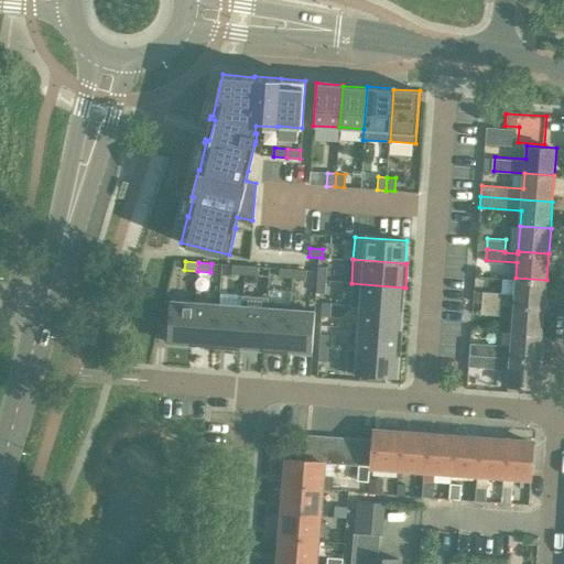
[(231,264),(231,273),(245,274),(246,266),(231,264)]
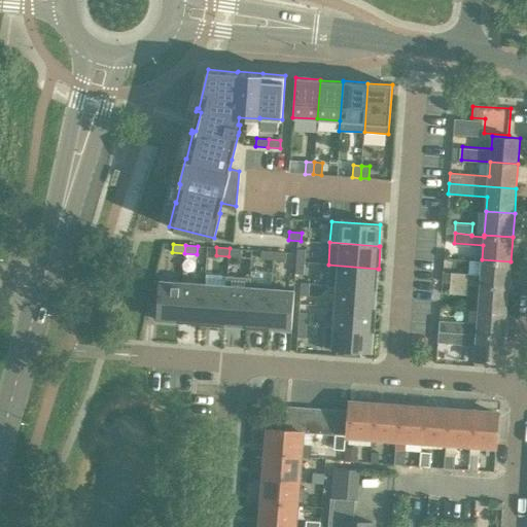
[(230,248),(229,256),(241,257),(242,249),(230,248)]
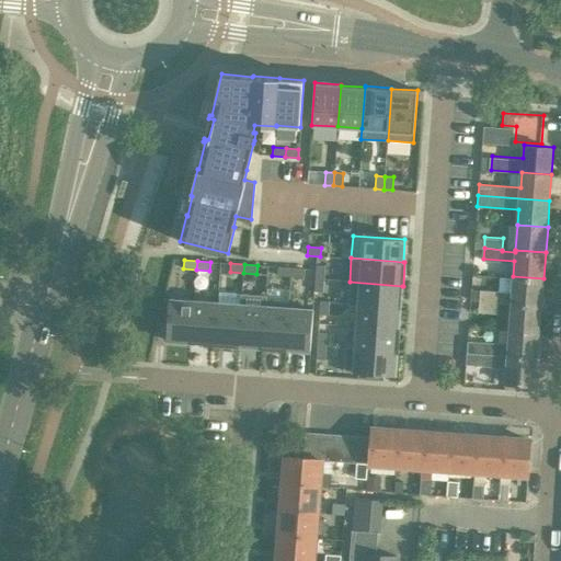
[(316,265),(315,278),(324,279),(324,266),(316,265)]
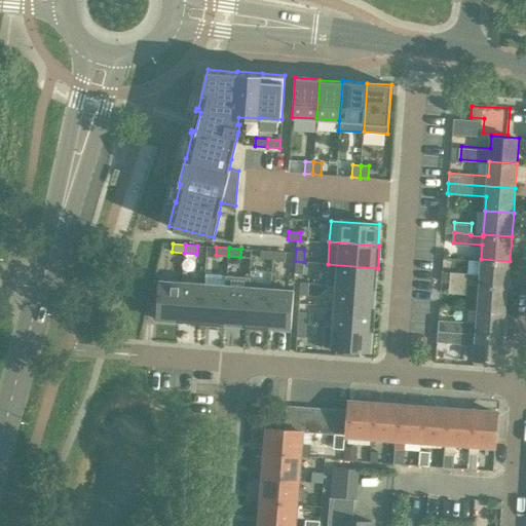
[(260,250),(260,259),(272,260),(273,251),(260,250)]
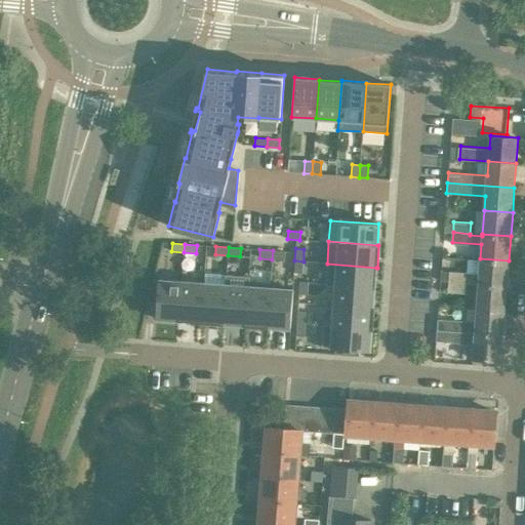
[(273,250),(272,259),(284,259),(285,251),(273,250)]
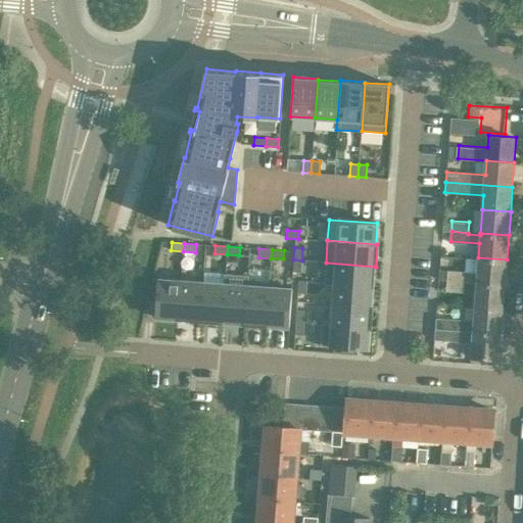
[(448,270),(448,280),(465,281),(464,283),(476,284),(477,282),(505,284),(507,259),(478,257),(477,272),(448,270)]
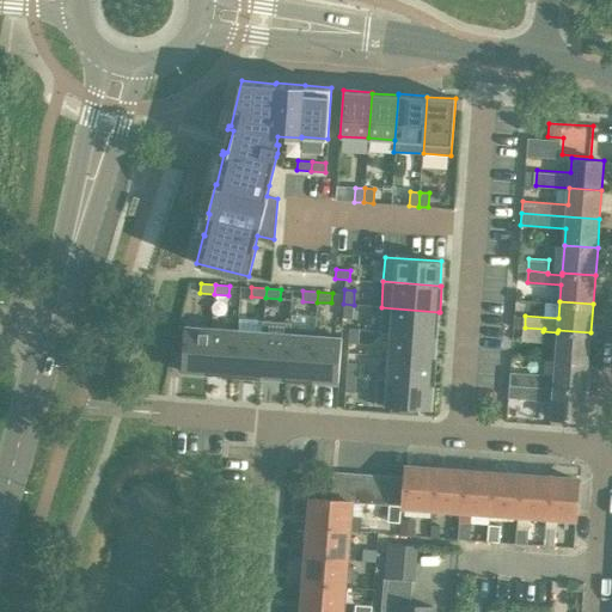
[(343,304),(343,318),(353,319),(354,305),(343,304)]
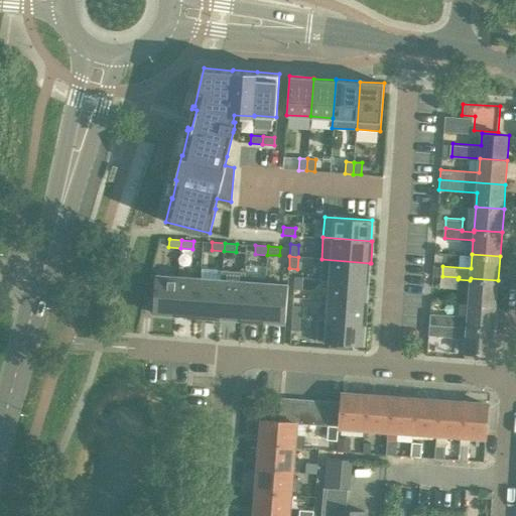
[(321,259),(319,280),(330,280),(368,283),(370,263),(321,259)]
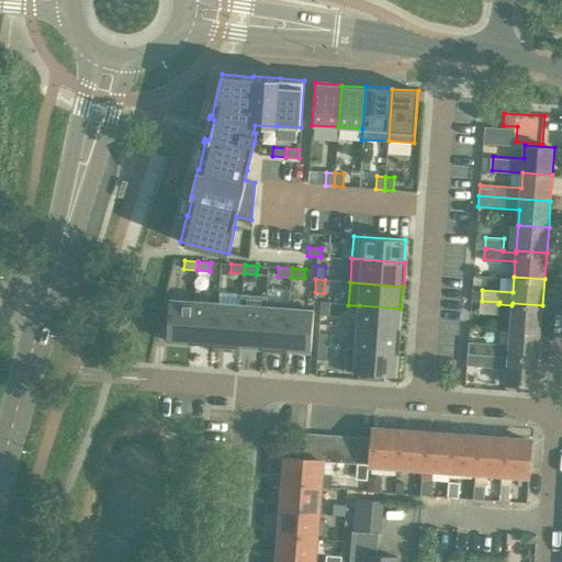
[(240,305),(237,347),(263,349),(267,302),(267,296),(242,294),(240,305)]
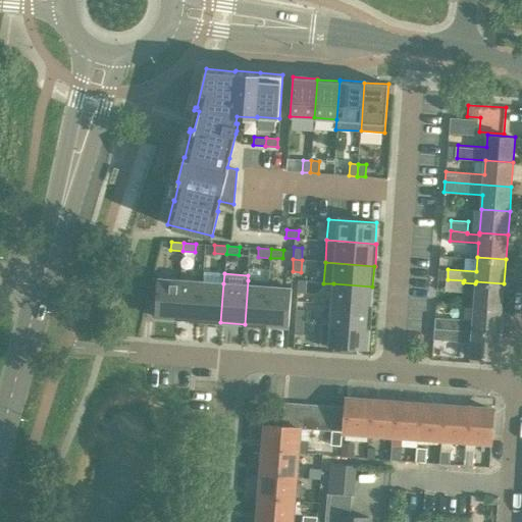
[(154,305),(154,313),(155,313),(154,317),(176,318),(179,280),(157,278),(155,305),(154,305)]
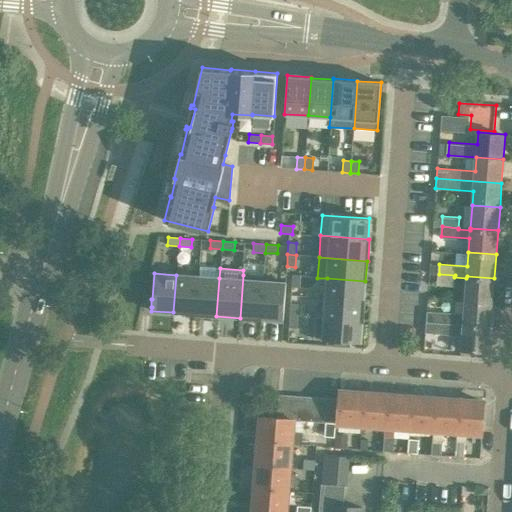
[(454,285),(454,277),(455,275),(439,274),(438,284),(454,285)]
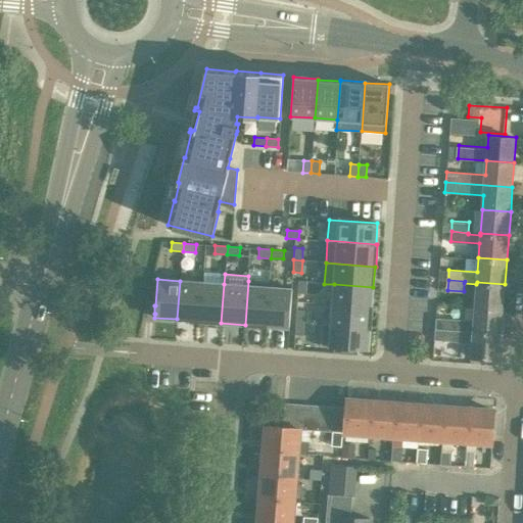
[(177,319),(177,320),(199,322),(201,282),(180,281),(177,319)]
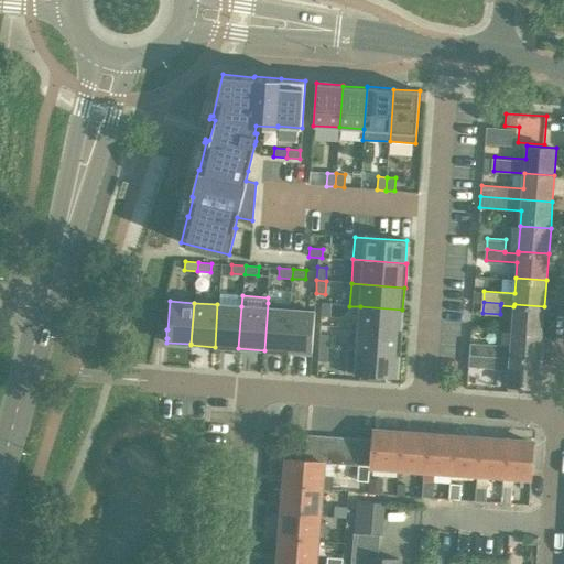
[(264,350),(288,353),(288,351),(291,310),(291,304),(268,303),(264,350)]
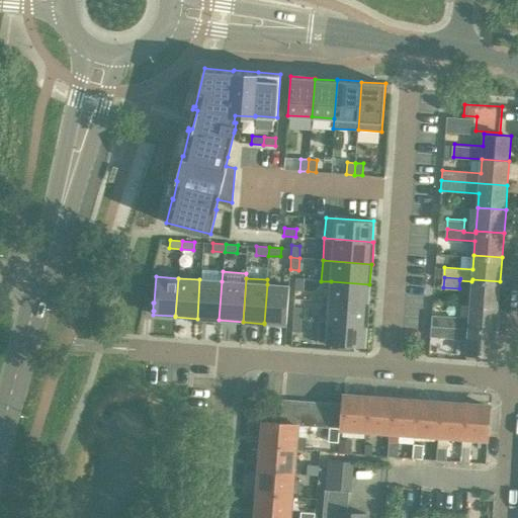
[(295,278),(294,290),(303,290),(304,278),(295,278)]
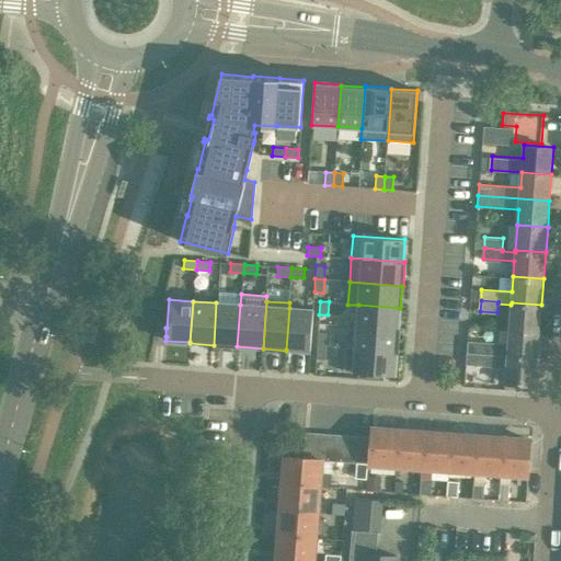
[(214,345),(213,345),(237,347),(237,346),(240,305),(216,302),(214,345)]
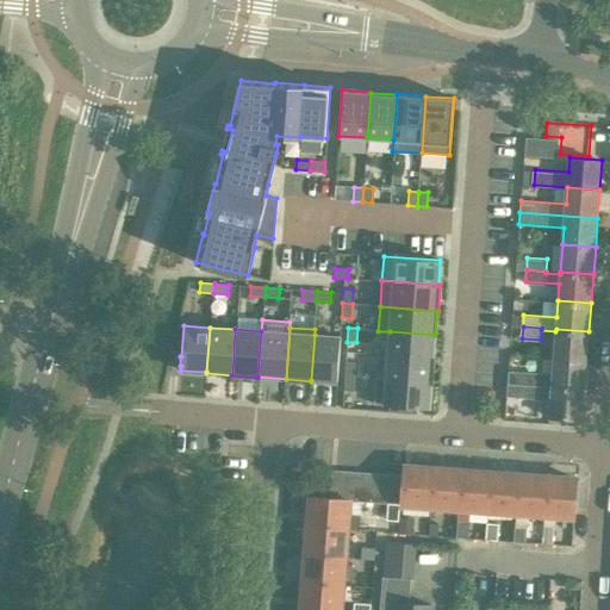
[(555,331),(554,358),(586,360),(589,331),(556,329),(555,331)]
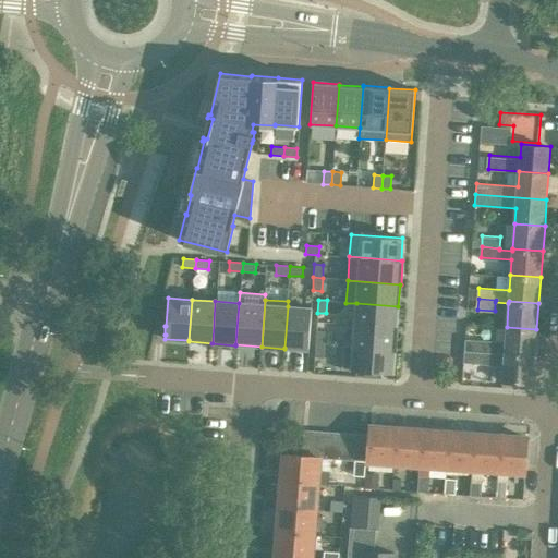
[(356,303),(355,324),(396,327),(398,306),(356,303)]
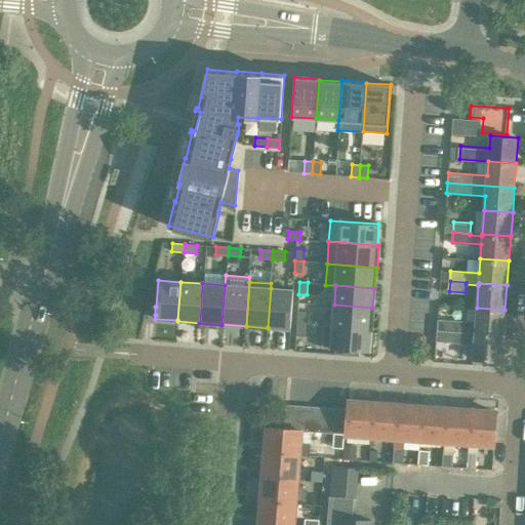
[(271,288),(268,327),(290,328),(292,290),(271,288)]
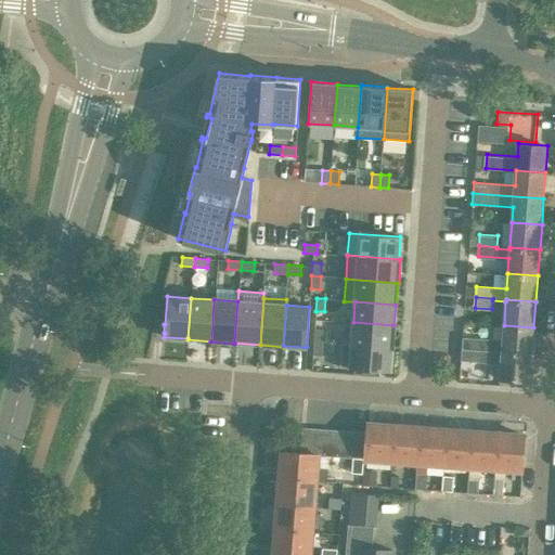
[(353,322),(351,344),(391,347),(392,347),(394,347),(396,325),(394,325),(353,322)]
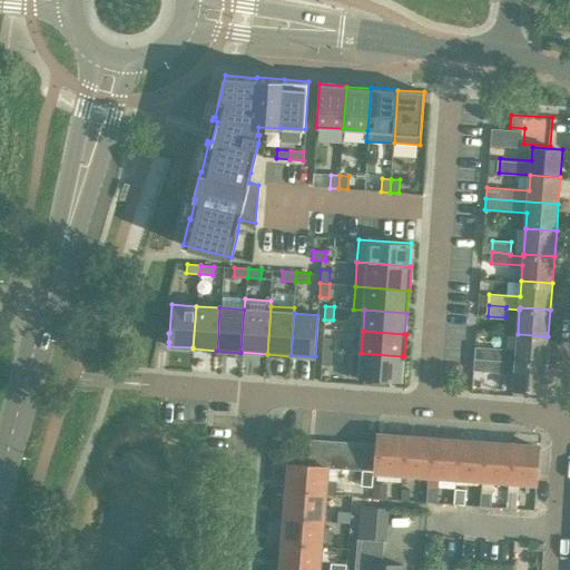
[(517,351),(483,349),(474,347),(474,359),(546,364),(548,336),(518,334),(517,351)]
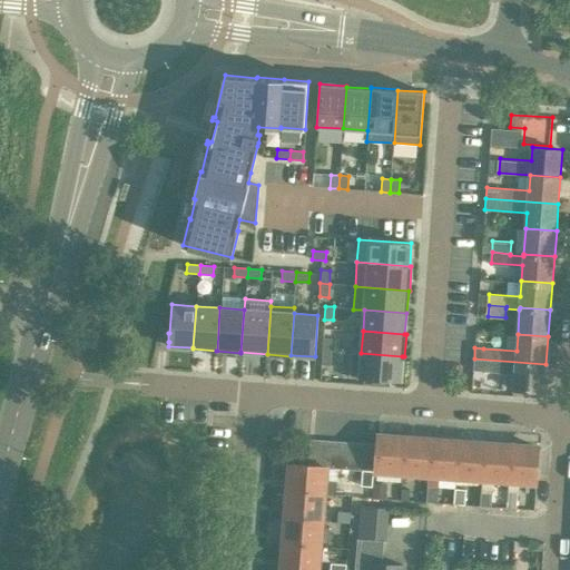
[(323,338),(322,352),(331,352),(332,338),(323,338)]
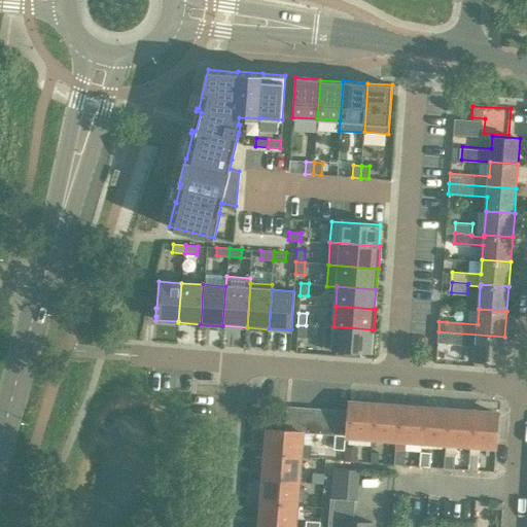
[(297,325),(296,338),(305,338),(306,325),(297,325)]
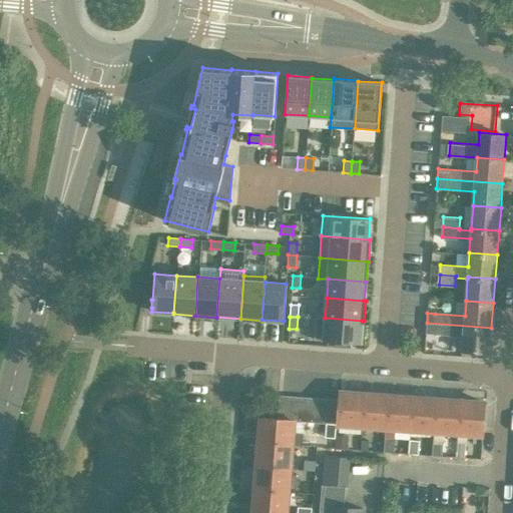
[(316,317),(314,340),(361,343),(363,321),(362,321),(325,318),(316,317)]
